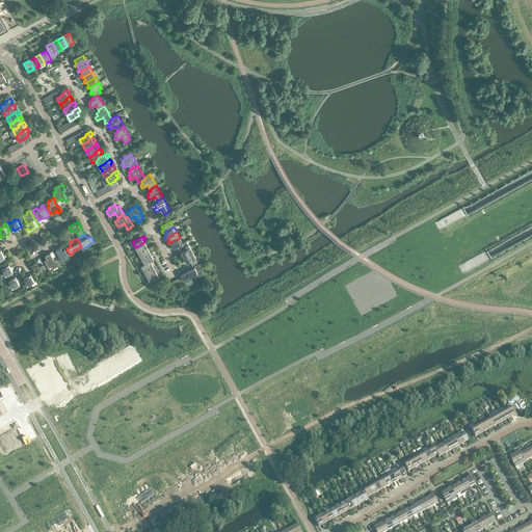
[(178,245),(183,243),(180,238),(170,242),(173,246),(170,247),(171,249),(174,248),(178,246),(178,245)]
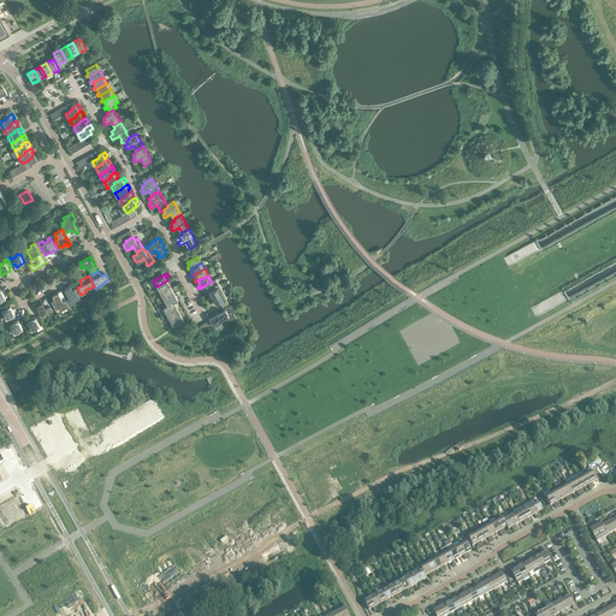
[(209,291),(220,285),(217,278),(212,282),(206,284),(206,285),(208,289),(205,290),(206,292),(209,291)]
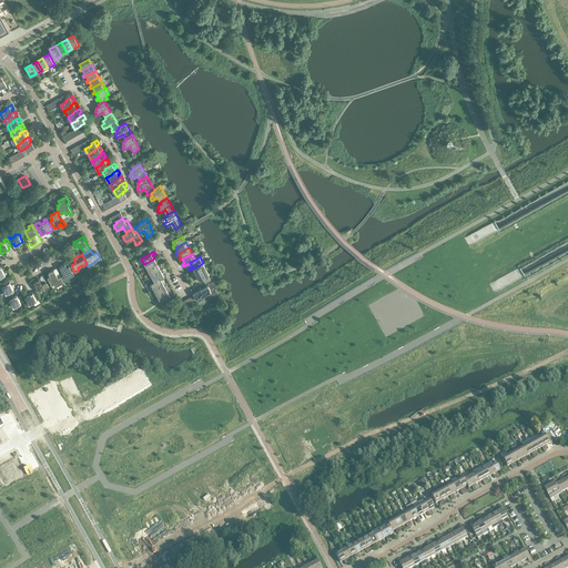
[(158,265),(155,261),(159,260),(158,257),(154,259),(144,264),(148,271),(158,265)]
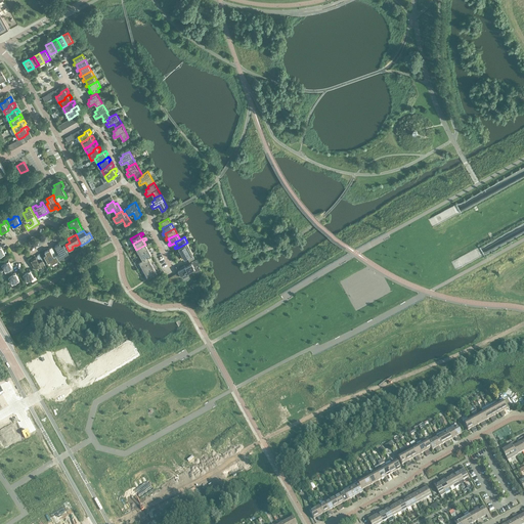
[(68,252),(69,251),(67,247),(66,248),(62,242),(55,246),(57,251),(58,254),(56,255),(59,260),(64,257),(63,256),(69,254),(68,252)]
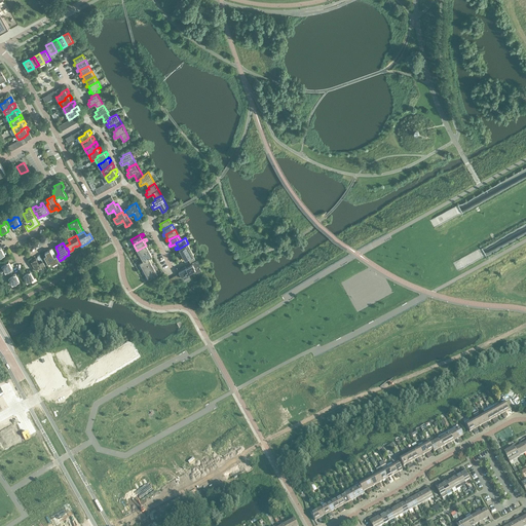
[(149,251),(147,248),(149,246),(148,243),(146,246),(137,251),(140,256),(149,251)]
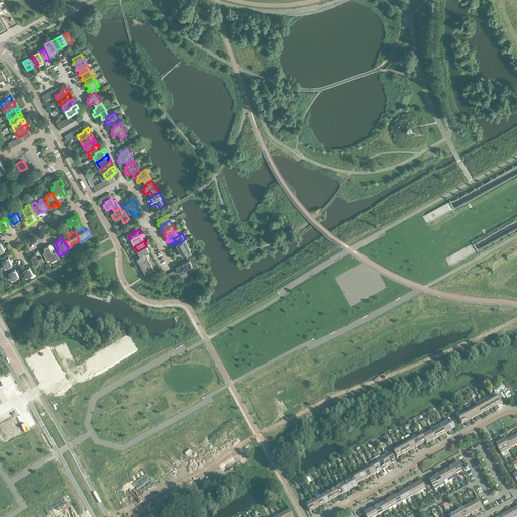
[(176,250),(179,249),(187,244),(185,239),(176,244),(178,247),(175,249),(176,250)]
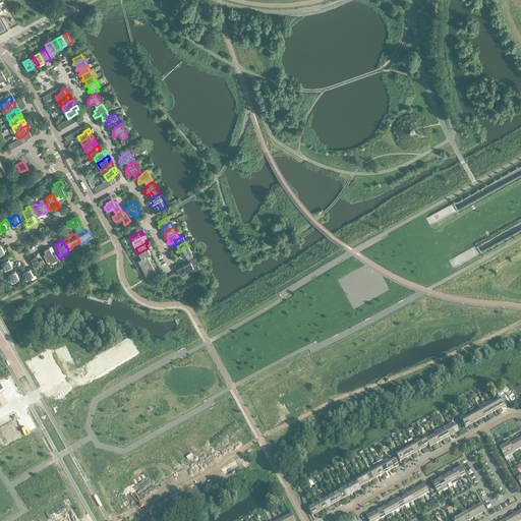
[(478,247),(477,245),(473,247),(473,248),(449,262),(453,268),(481,252),(478,247)]
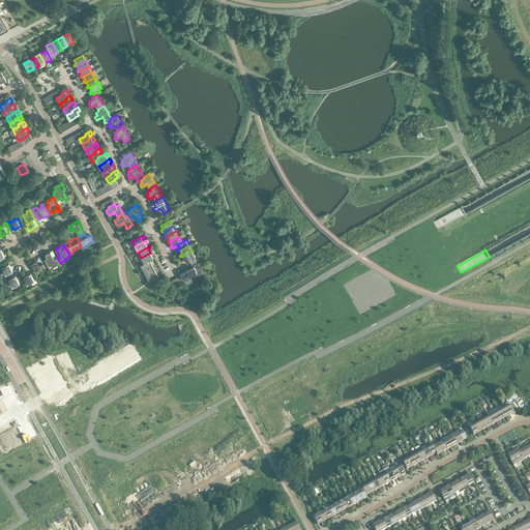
[(194,257),(195,257),(192,251),(183,256),(185,259),(182,261),(183,263),(186,261),(188,260),(194,257)]
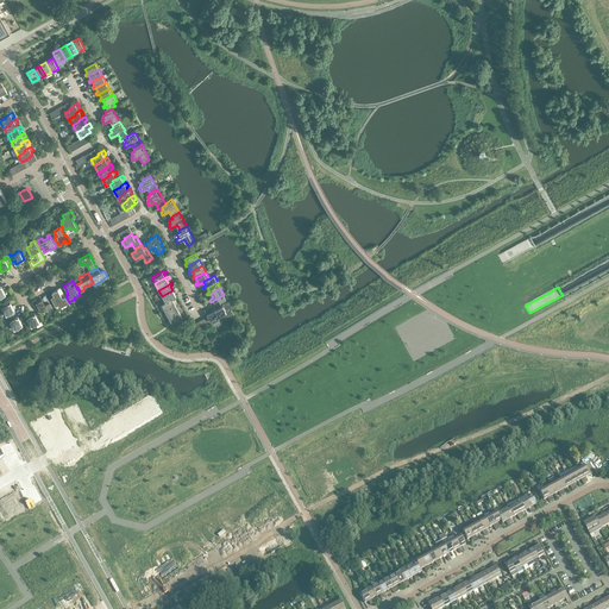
[(69,302),(66,296),(62,297),(61,295),(58,289),(52,293),(54,295),(51,296),(56,306),(58,305),(60,307),(66,303),(67,307),(70,305),(69,302)]
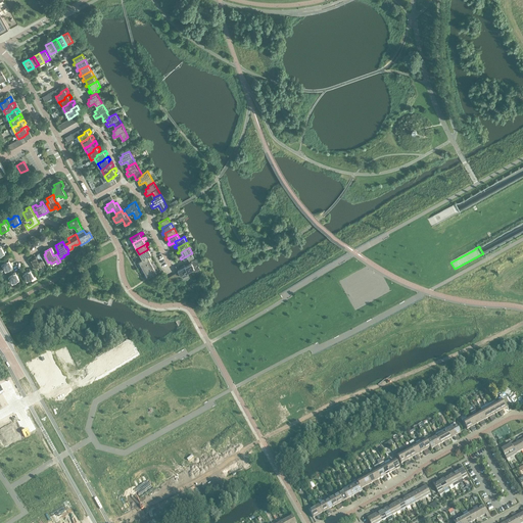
[(151,254),(149,251),(151,249),(150,248),(148,249),(139,254),(142,259),(150,255),(151,254)]
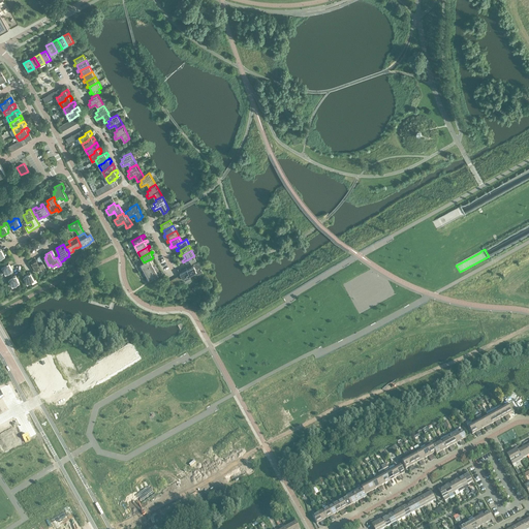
[(45,269),(42,263),(43,262),(43,261),(40,256),(37,258),(39,261),(38,262),(36,259),(31,262),(34,268),(32,269),(34,272),(38,270),(42,271),(45,269)]
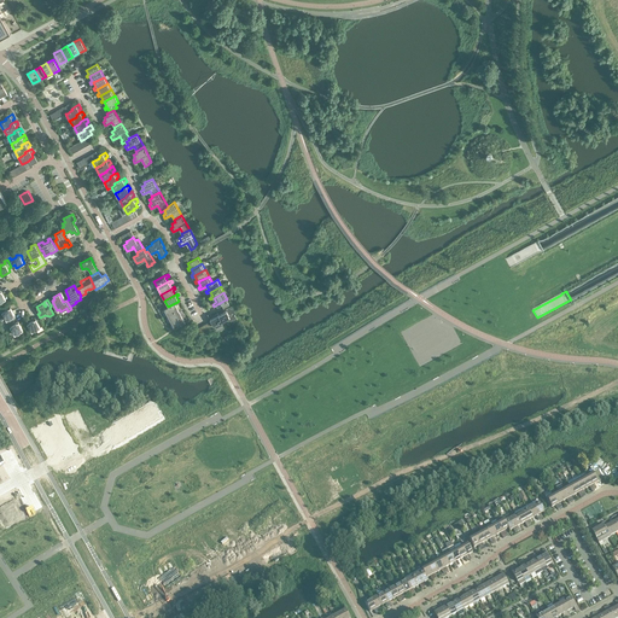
[(178,309),(175,305),(179,304),(178,302),(168,307),(164,309),(168,315),(178,309)]
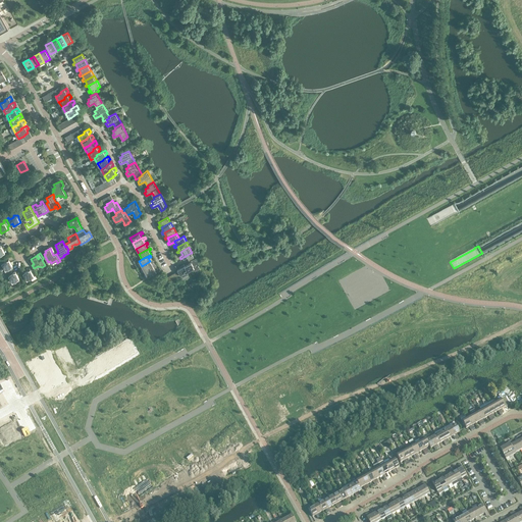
[(187,271),(192,268),(194,272),(200,269),(198,265),(199,265),(196,258),(194,259),(190,261),(191,262),(185,265),(184,264),(180,266),(181,267),(177,269),(177,270),(180,276),(184,280),(189,277),(187,271)]
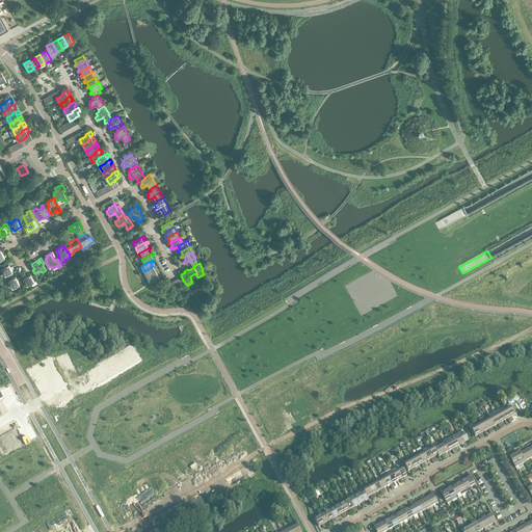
[(10,273),(12,271),(8,264),(5,266),(4,266),(3,266),(2,267),(1,268),(1,269),(1,270),(2,271),(3,271),(3,272),(5,275),(4,276),(5,280),(11,275),(10,273)]
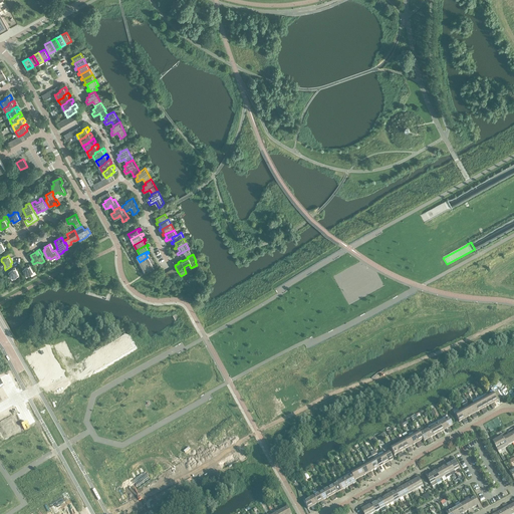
[(151,263),(149,259),(152,258),(151,256),(148,257),(140,262),(142,267),(151,263)]
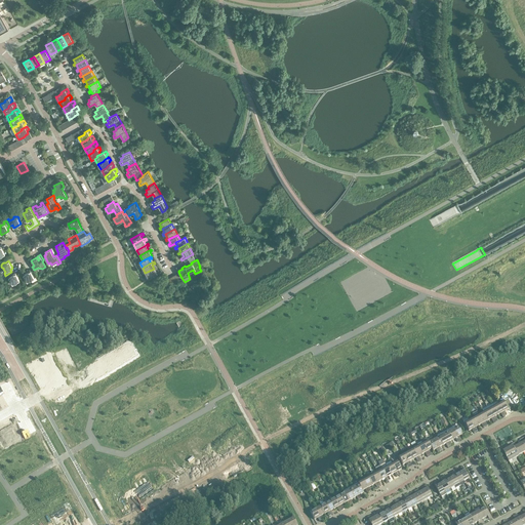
[(157,274),(155,270),(158,269),(157,267),(154,269),(145,273),(148,279),(157,274)]
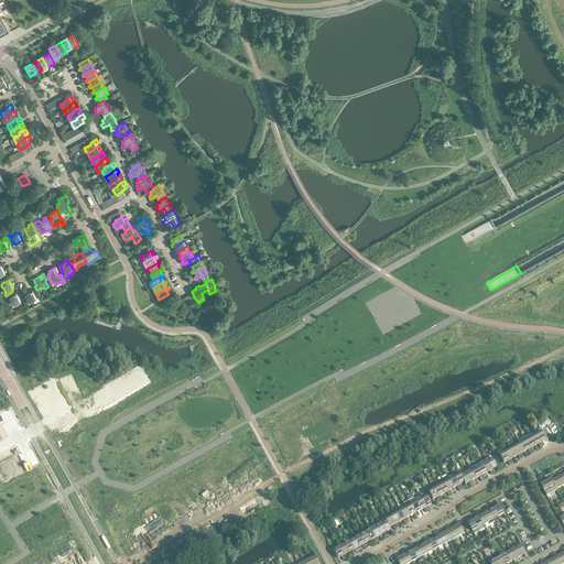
[(40,296),(35,290),(33,292),(32,291),(24,295),(26,299),(26,300),(26,301),(26,302),(28,302),(28,303),(29,303),(30,303),(31,303),(32,303),(32,302),(33,301),(40,296)]
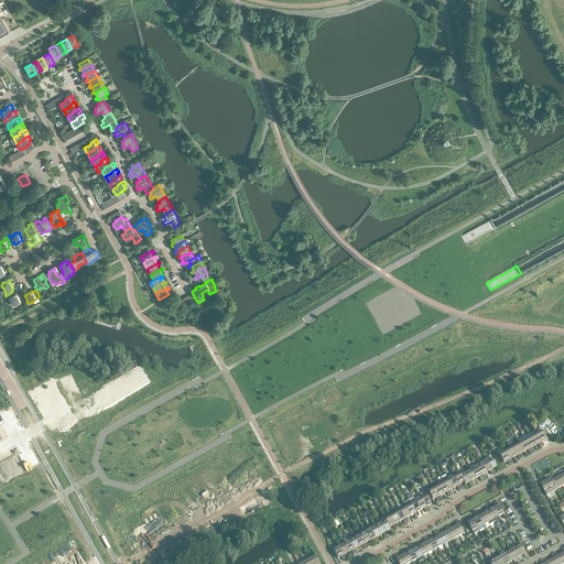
[(21,301),(19,297),(17,293),(14,295),(12,292),(6,296),(8,299),(9,297),(11,302),(11,303),(11,304),(12,305),(13,306),(14,306),(15,305),(17,305),(17,304),(17,303),(21,301)]
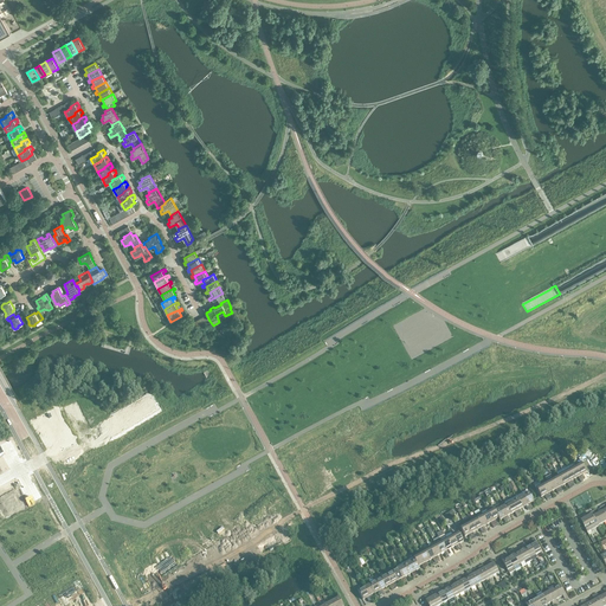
[(77,403),(65,408),(79,433),(77,434),(86,452),(98,446),(89,429),(90,427),(77,403)]
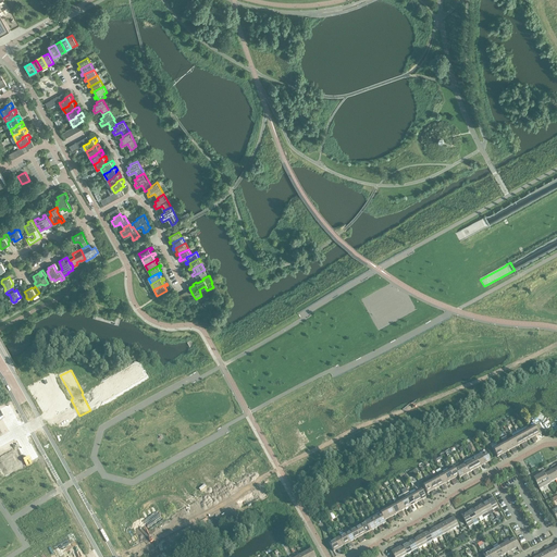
[(542,422),(535,425),(540,434),(546,431),(542,422)]
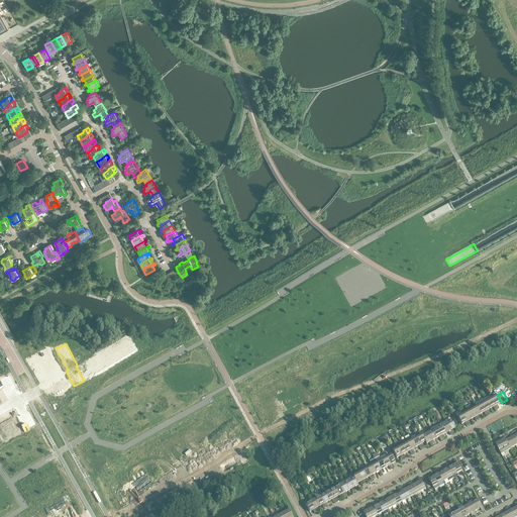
[(500,403),(496,396),(491,399),(497,410),(499,409),(497,405),(500,403)]
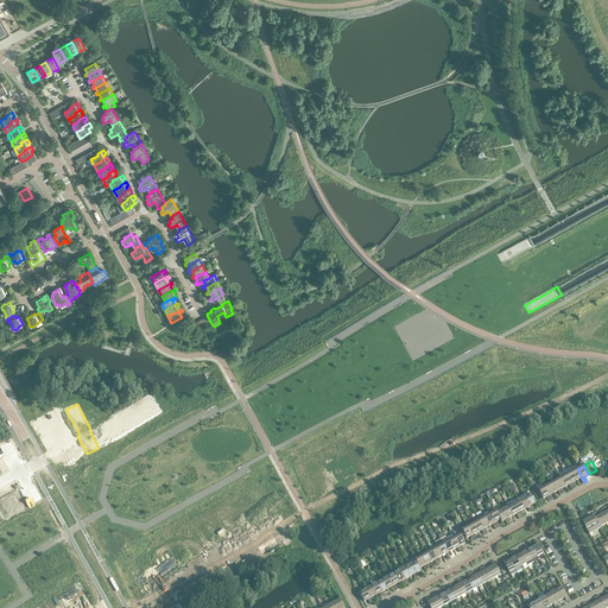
[(584,482),(577,469),(571,472),(576,481),(580,479),(583,485),(584,483),(584,482)]
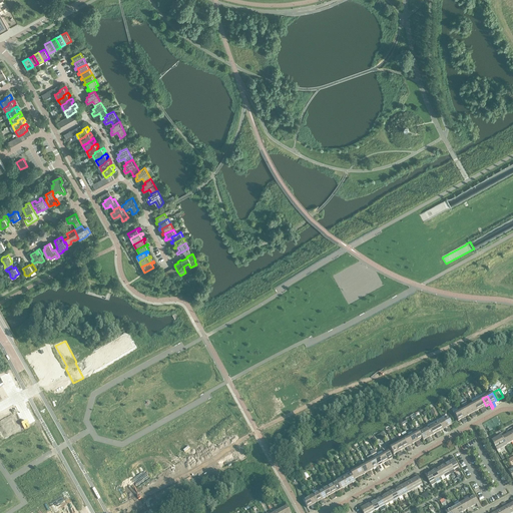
[(486,406),(482,398),(478,401),(484,413),(486,412),(484,407),(486,406)]
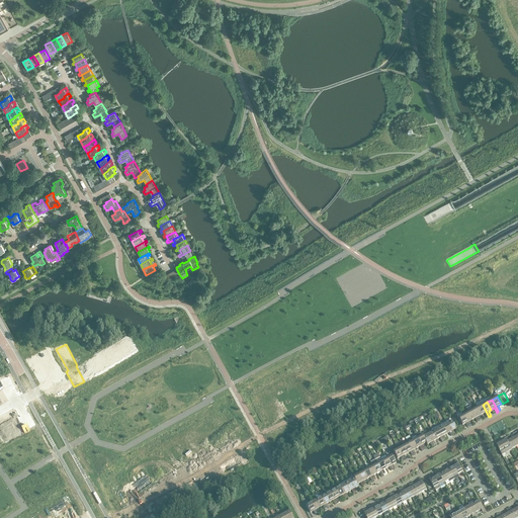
[(489,417),(483,405),(478,407),(482,415),(485,414),(487,418),(489,417)]
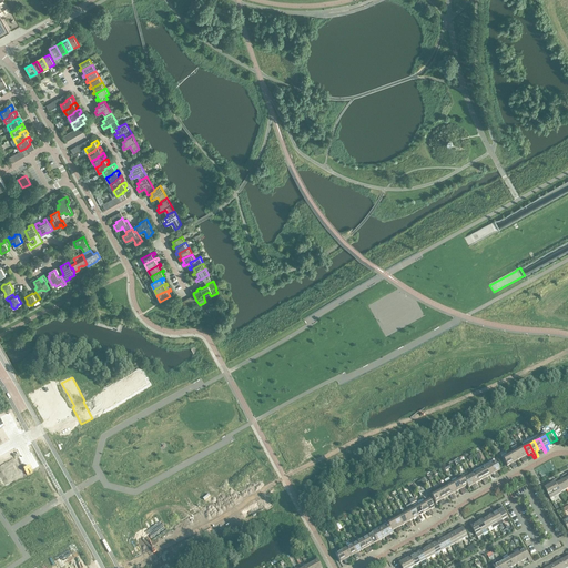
[(528,455),(524,446),(518,449),(525,462),(527,460),(525,457),(528,455)]
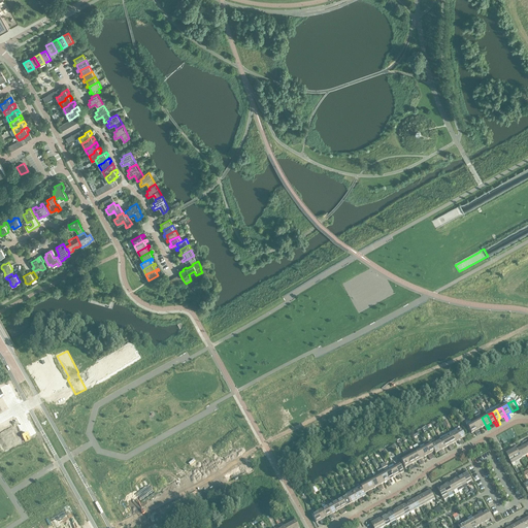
[(488,429),(482,418),(476,421),(482,428),(484,427),(486,430),(488,429)]
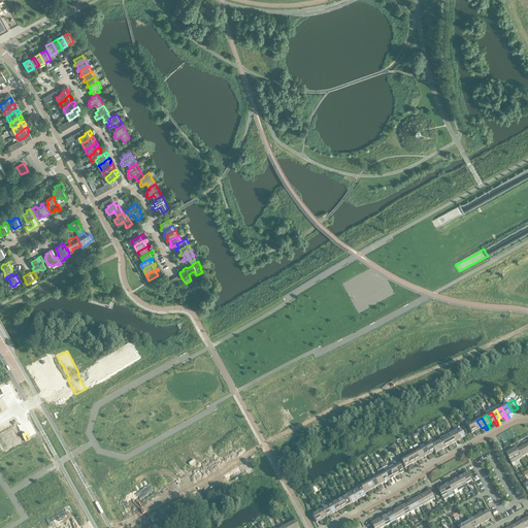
[(482,428),(476,421),(472,423),(479,434),(481,433),(479,430),(482,428)]
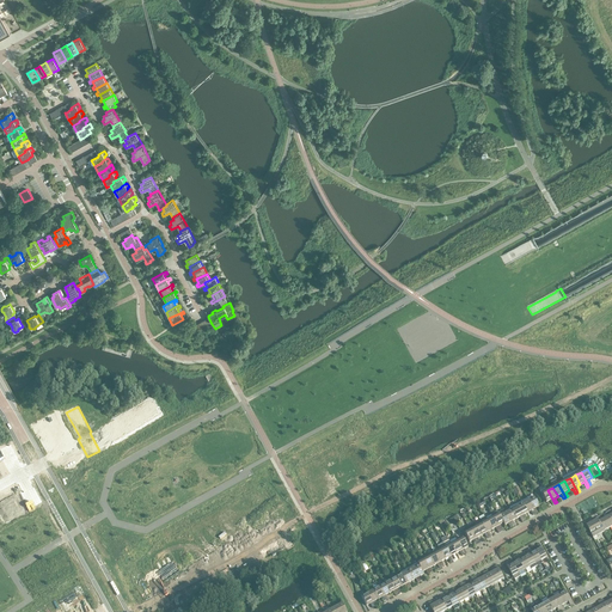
[(555,503),(548,490),(542,494),(546,503),(550,501),(552,505),(555,503)]
